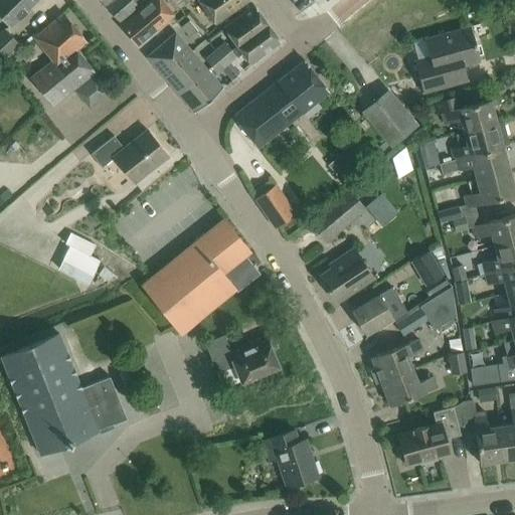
[(0,0),(0,16),(10,26),(37,0),(0,0)]
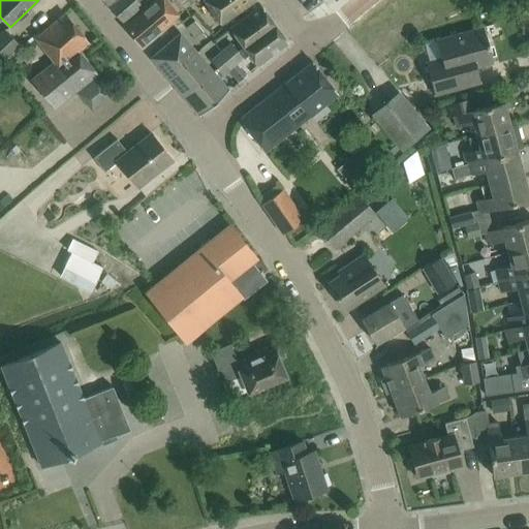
[(121,23),(141,6),(134,0),(113,0),(106,6),(121,23)]
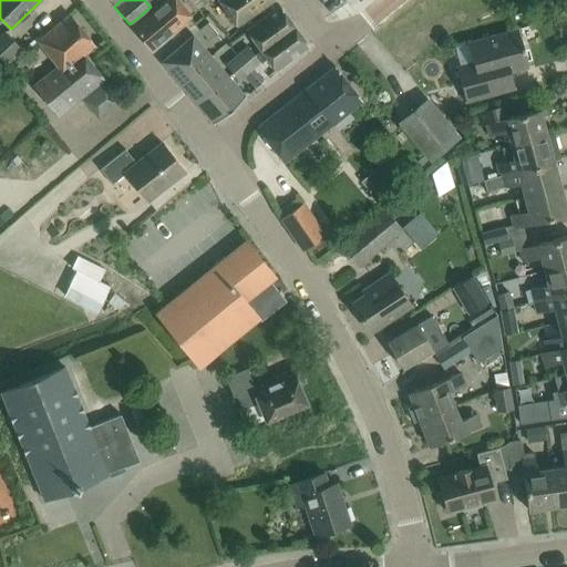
[(168,0),(134,30),(150,51),(189,18),(175,0),(168,0)]
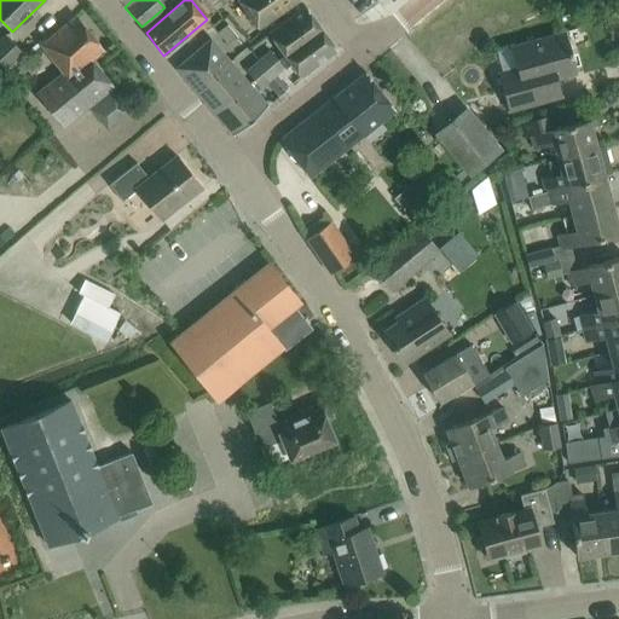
[(233,0),(237,0),(258,29),(298,0),(233,0)]
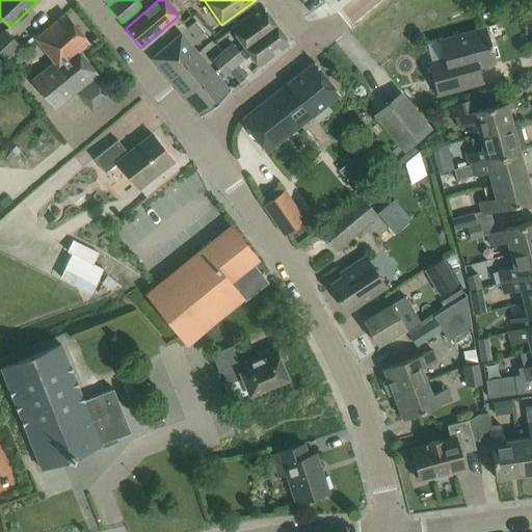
[(276,25),(262,6),(231,29),(244,48),(276,25)]
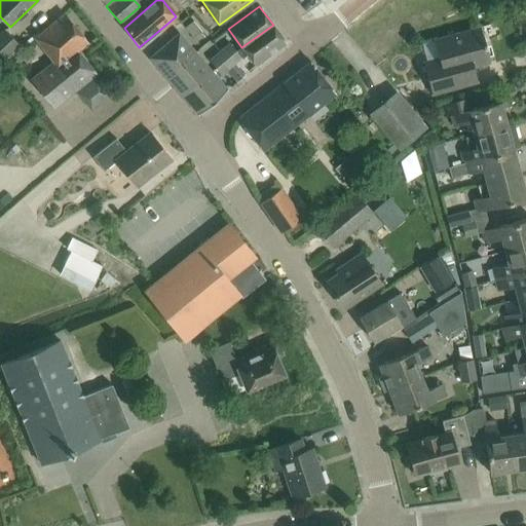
[(78,52),(87,43),(65,14),(35,40),(54,63),(32,80),(53,107),(96,75),(78,52)]
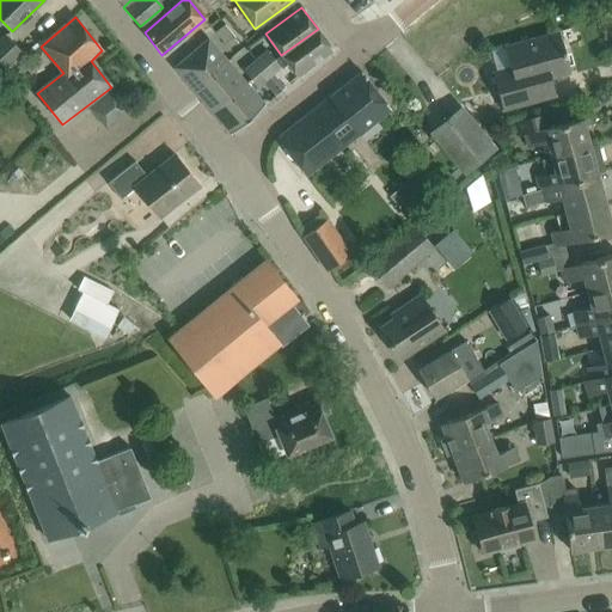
[(226,46),(236,37),(225,25),(216,34),(226,46)]
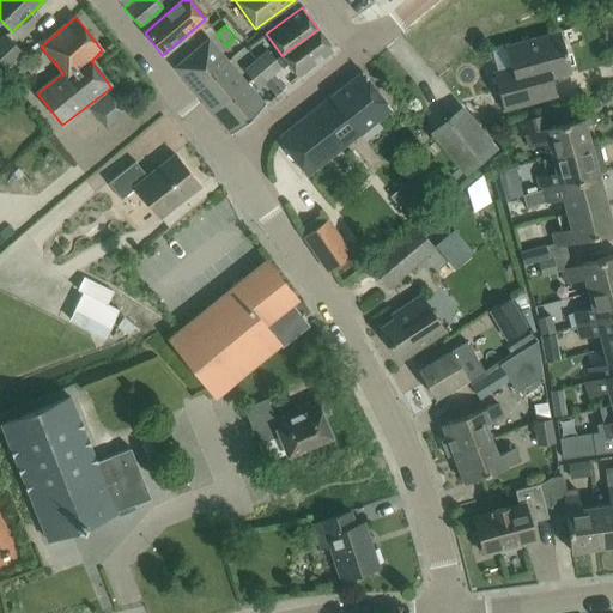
[(319,29),(281,55),(297,77),(334,50),(319,29)]
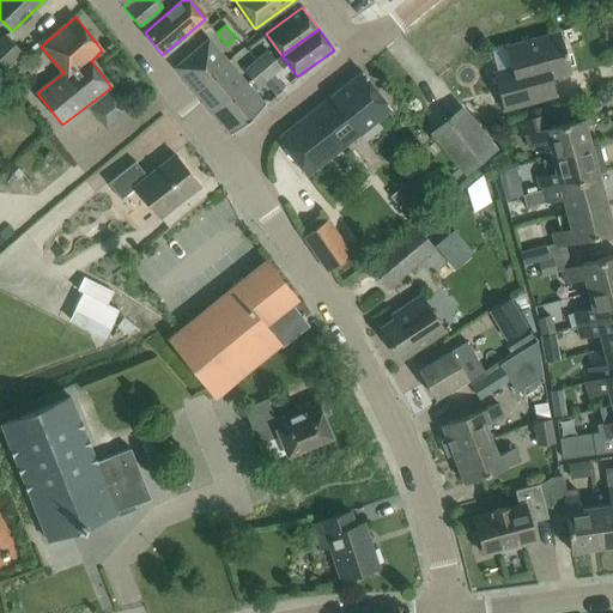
[(534,84),(571,74),(559,32),(505,48),(511,68),(492,74),(502,111),(539,102),(534,84)]
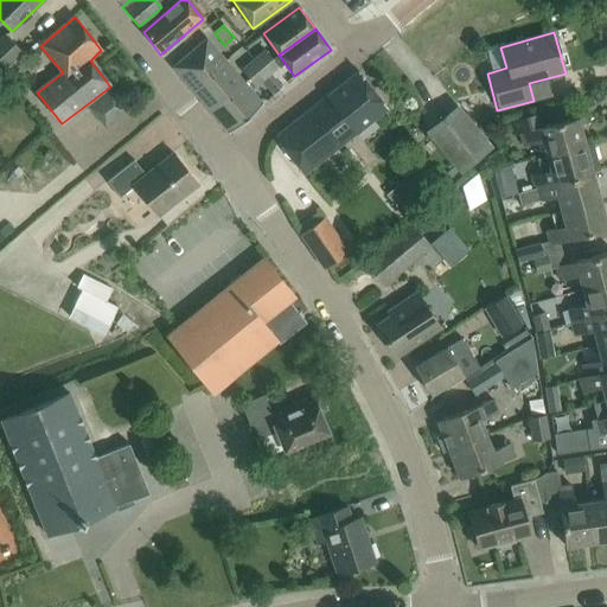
[(5,34),(0,39),(0,72),(21,52),(5,34)]
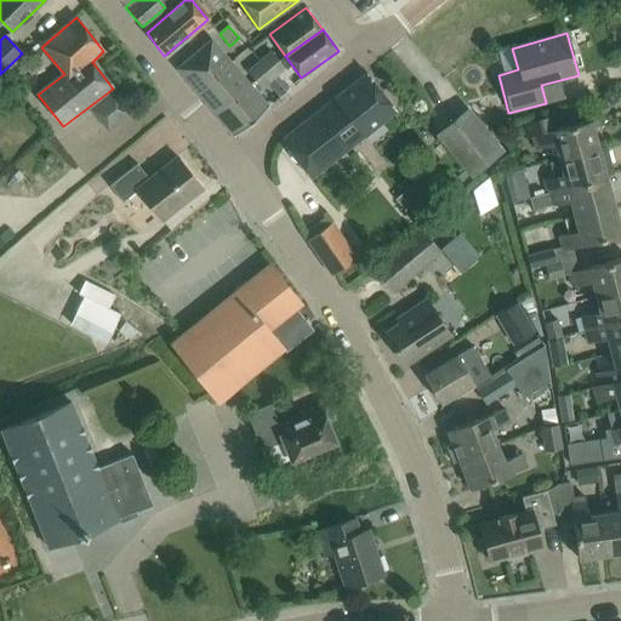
[(197,92),(231,63),(211,40),(177,70),(197,92)]
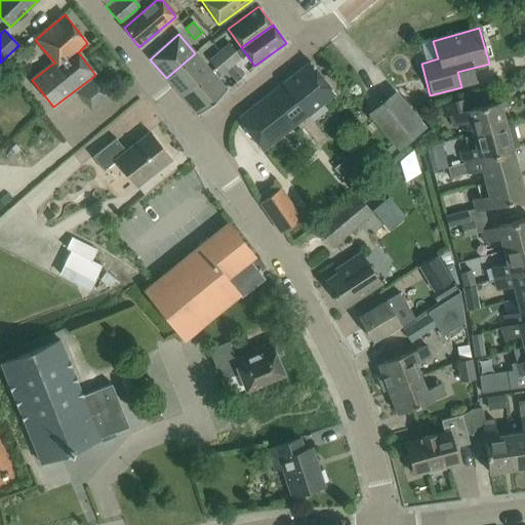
[(229,44),(219,52),(226,59),(235,51),(229,44)]
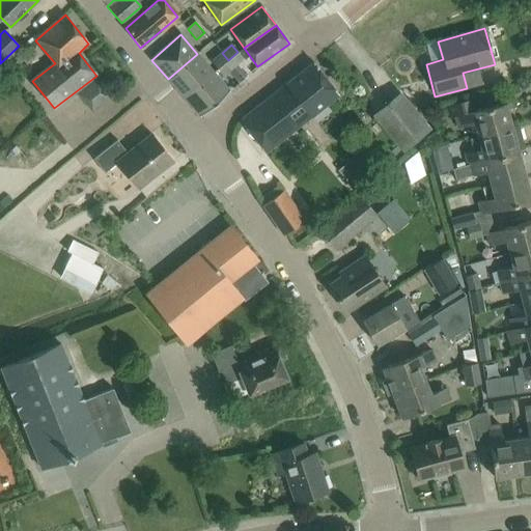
[(244,59),(238,52),(228,60),(234,67),(244,59)]
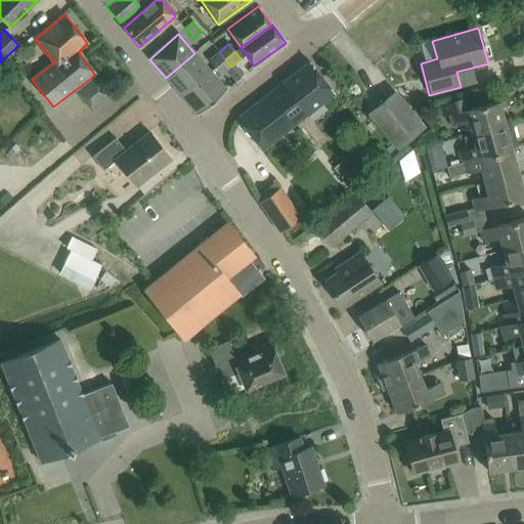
[(225,59),(219,52),(209,60),(221,76),(231,67),(225,59)]
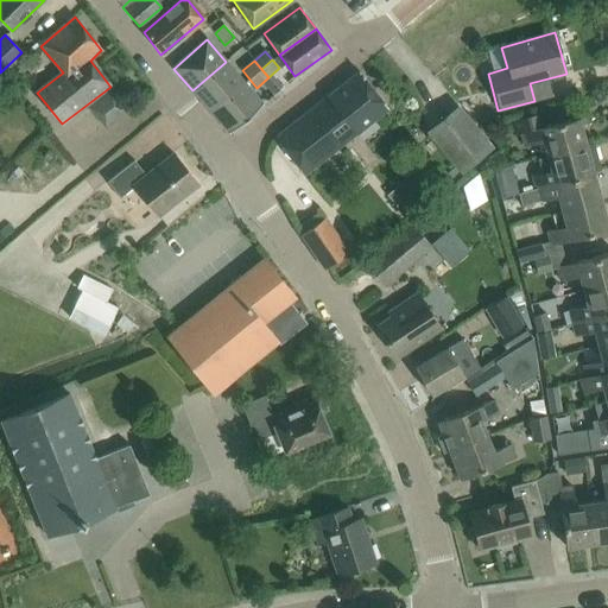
[(226,62),(192,90),(210,112),(244,83),(226,62)]
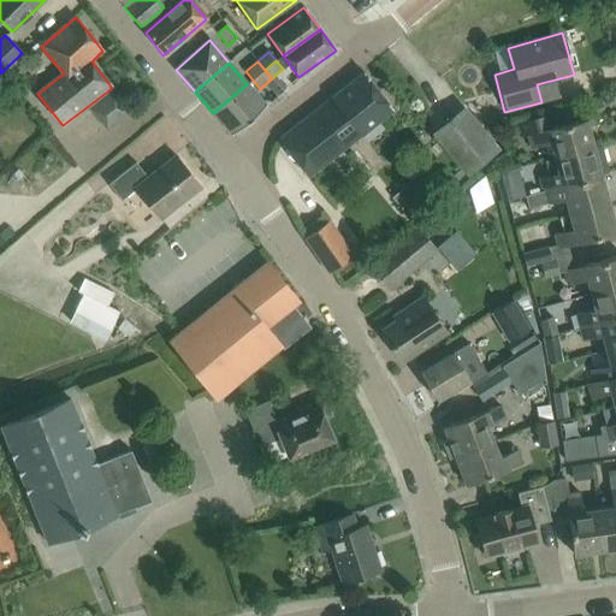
[(363,73),(279,140),(308,177),(392,110),(363,73)]
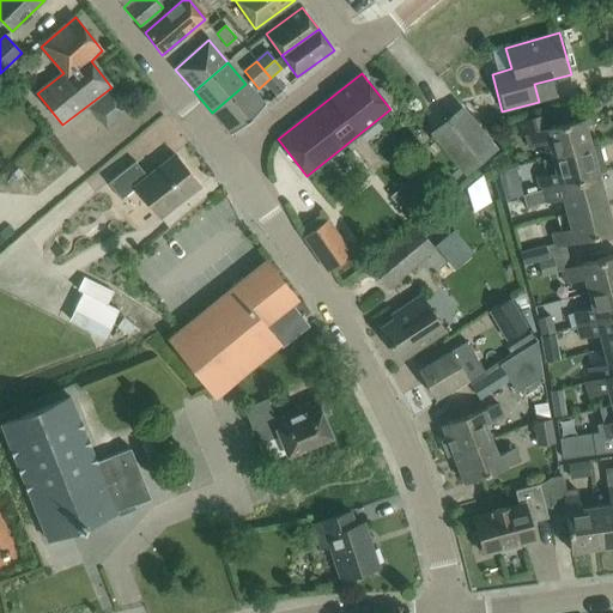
[(266,107),(246,84),(212,113),(231,135),(266,107)]
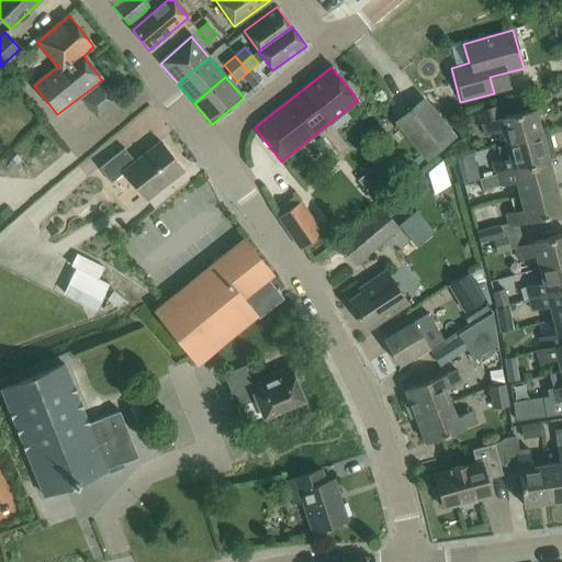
[(85,97),(98,114),(114,103),(101,85),(85,97)]
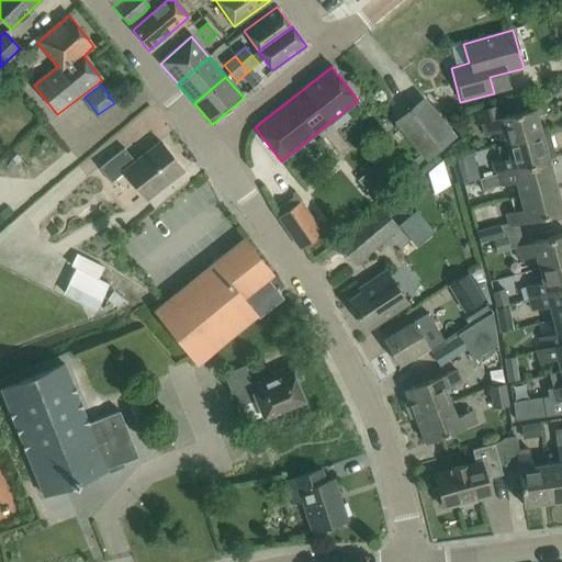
[(454,137),(423,99),(395,121),(427,159),(454,137)]
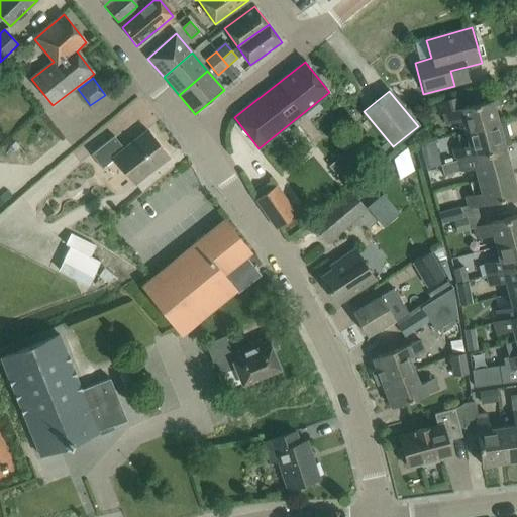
[(464,133),(498,124),(492,101),(460,109),(457,98),(433,104),(436,116),(442,114),(445,125),(461,120),(464,133)]
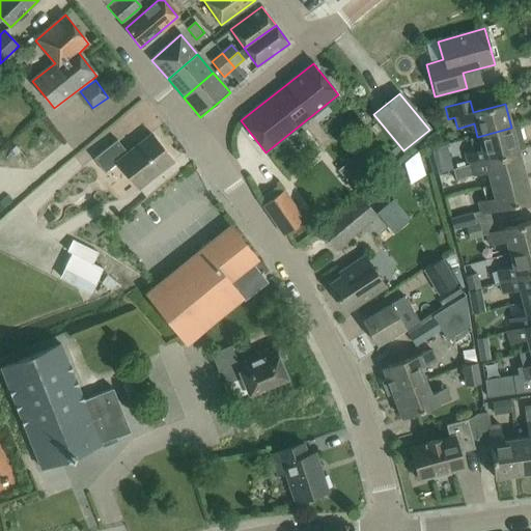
[(511,128),(477,137),(481,150),(465,155),(468,166),(518,151),(525,149),(519,126),(511,128)]
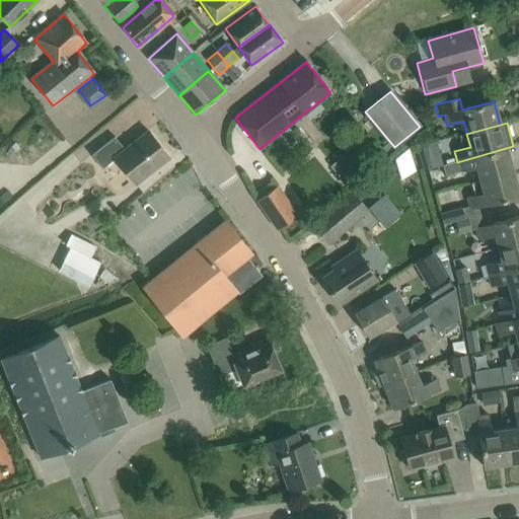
[(62,141),(70,151),(82,141),(74,131),(62,141)]
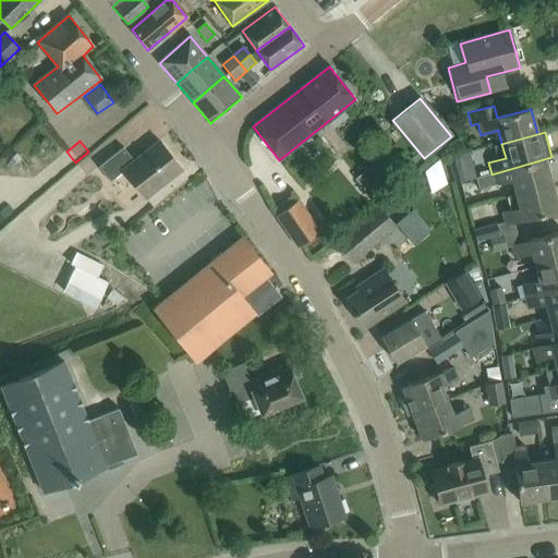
[(181,170),(159,142),(134,161),(123,147),(98,167),(109,182),(123,171),(145,198),(181,170)]
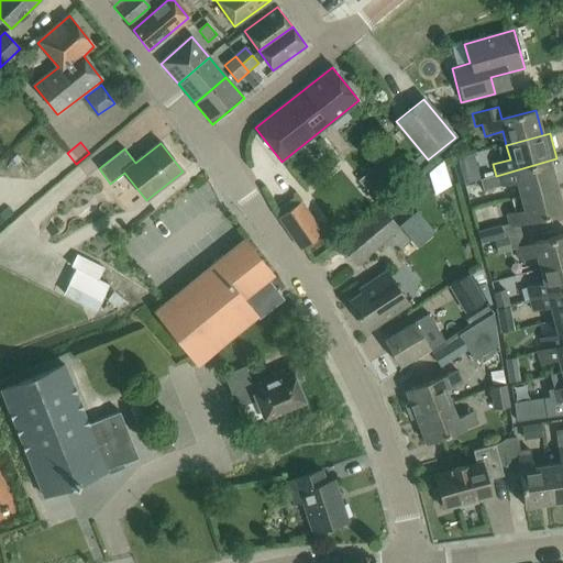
[(549,161),(496,176),(479,179),(483,191),(516,183),(520,196),(556,186),(549,161)]
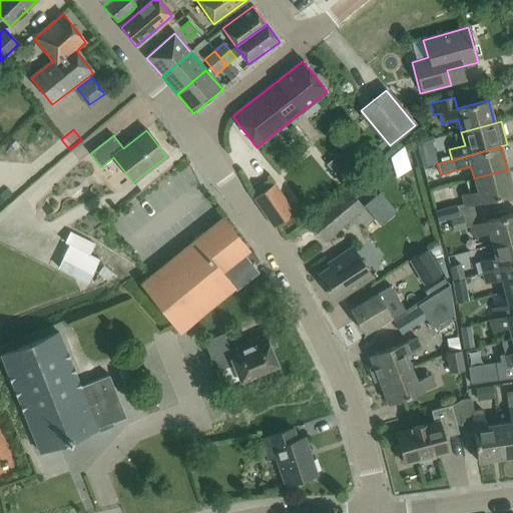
[(402,152),(388,157),(395,176),(409,172),(402,152)]
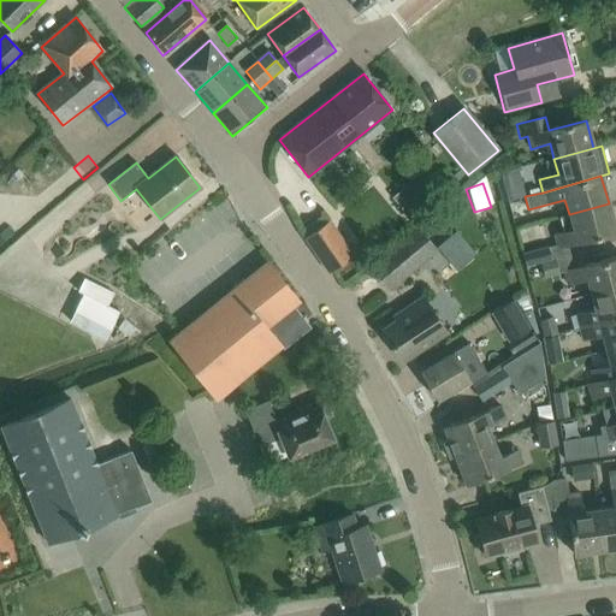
[(421,195),(402,212),(414,226),(433,209),(421,195)]
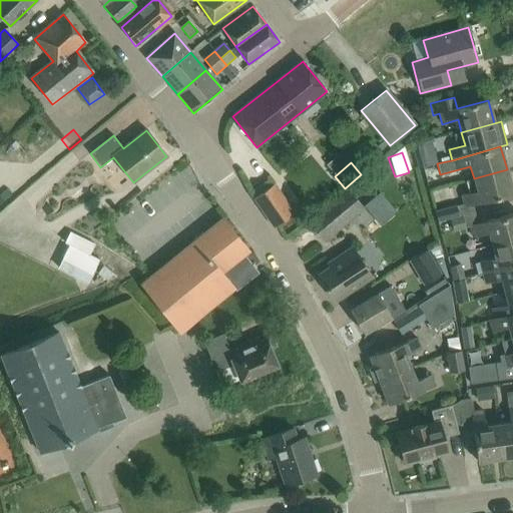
[(462,195),(464,204),(457,206),(456,205),(435,211),(438,222),(450,219),(450,220),(476,212),(474,204),(512,193),(512,192),(507,169),(474,178),(466,180),(470,193),(462,195)]
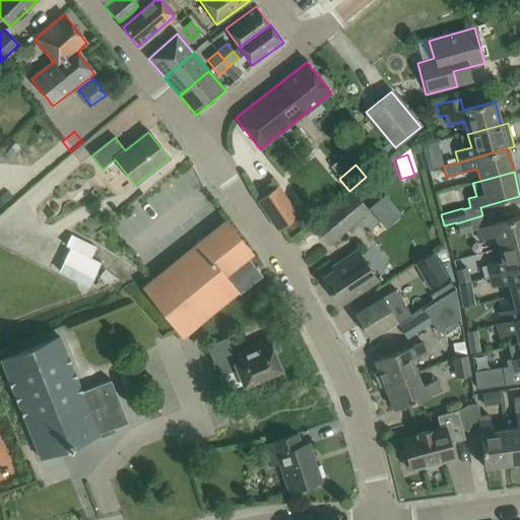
[(277,231),(280,229),(298,216),(277,187),(257,201),(277,231)]
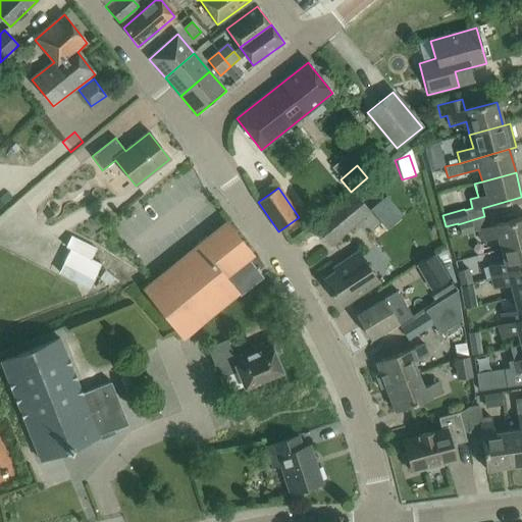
[(331,247),(371,213),(353,191),(313,225),(331,247)]
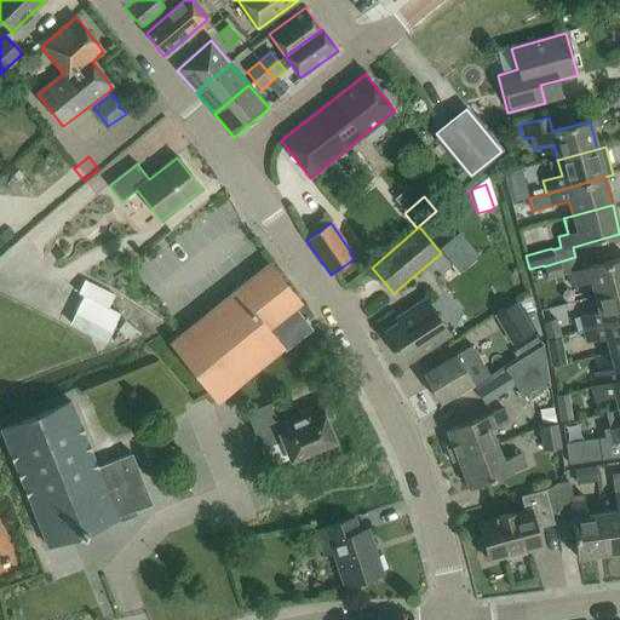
[(575,257),(544,267),(547,279),(568,274),(572,287),(590,281),(595,298),(619,290),(619,258),(579,270),(575,257)]
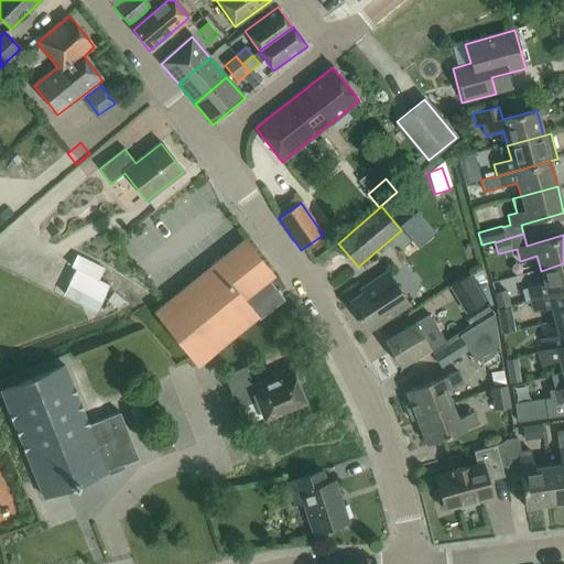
[(197,364),(257,316),(255,314),(281,293),(278,289),(277,290),(268,279),(272,274),(245,241),(155,313),(197,364)]
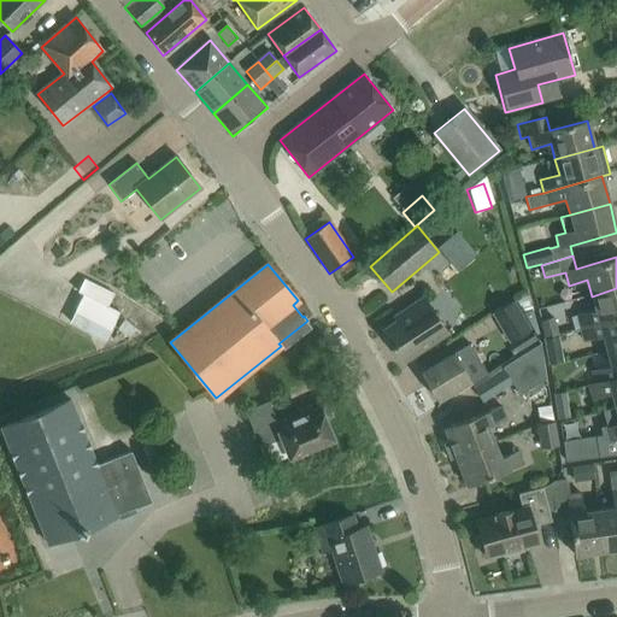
[(106,341),(119,312),(109,307),(115,294),(84,278),(77,292),(84,295),(70,323),(106,341)]
